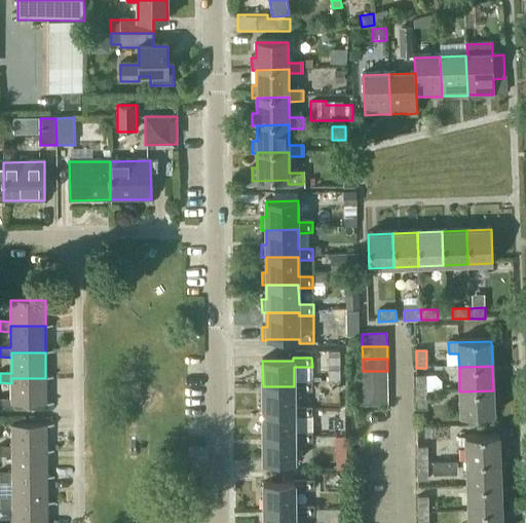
[(363,371),(363,383),(387,382),(387,371),(363,371)]
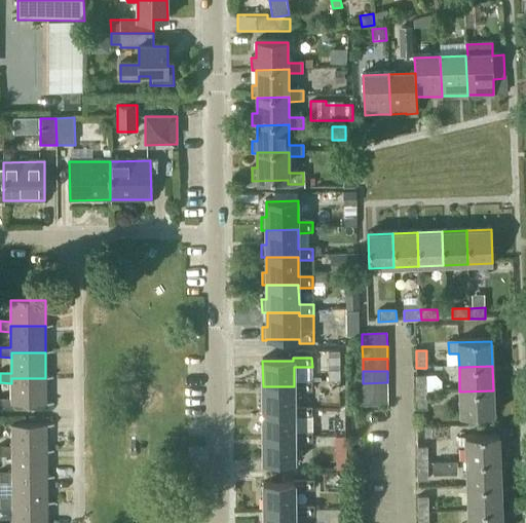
[(416,393),(427,393),(426,376),(416,376),(416,393)]
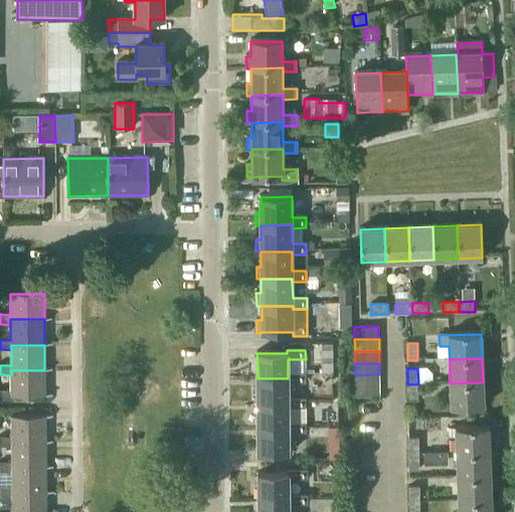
[(11,370),(11,375),(11,390),(0,390),(0,399),(13,400),(13,396),(44,396),(44,370),(11,370)]
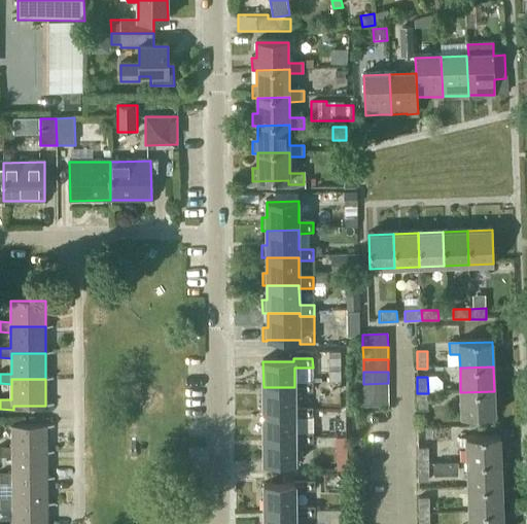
[(294,387),(264,387),(264,413),(294,413),(294,409),(294,393),(312,393),(312,383),(294,383),(294,387)]
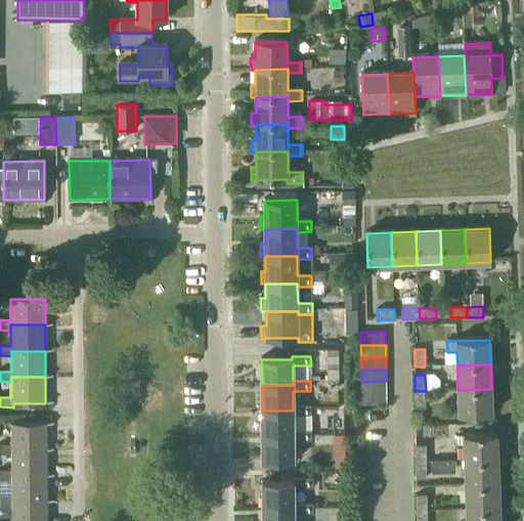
[(361,382),(361,394),(387,393),(386,381),(361,382)]
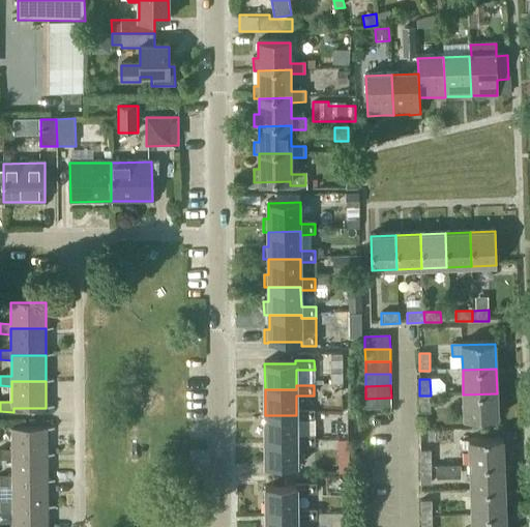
[(497,393),(463,394),(464,419),(498,418),(497,393)]
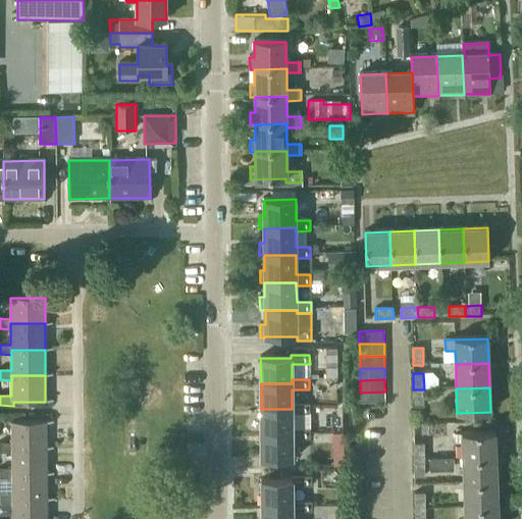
[(424,406),(424,390),(413,390),(413,406),(424,406)]
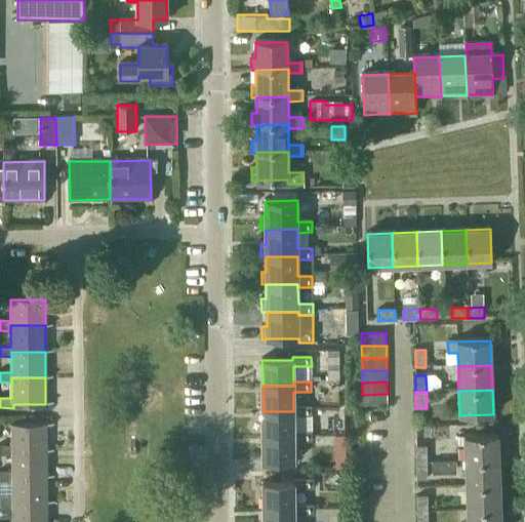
[(388,406),(388,394),(362,395),(363,406),(388,406)]
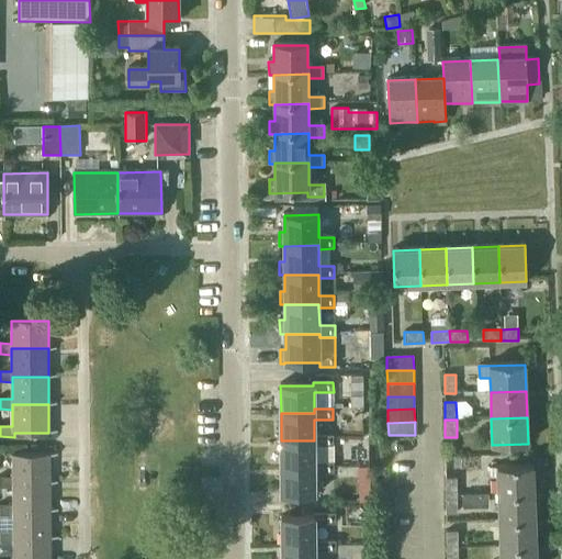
[(314,440),(281,440),(281,468),(315,468),(315,464),(314,446),(333,446),(333,436),(314,436),(314,440)]
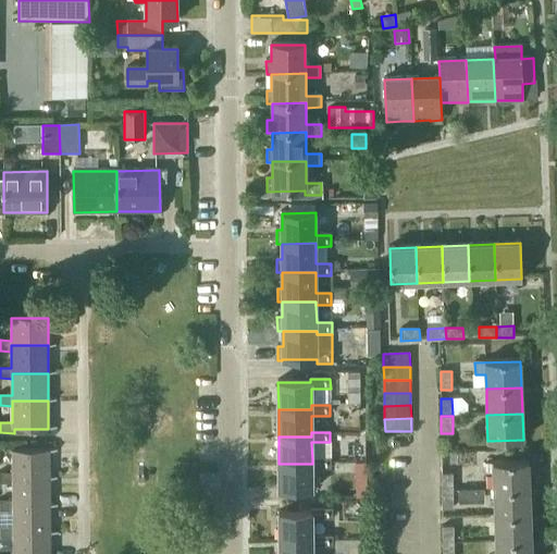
[(12,479),(49,479),(49,451),(12,451),(12,474),(0,472),(0,483),(12,484),(12,479)]
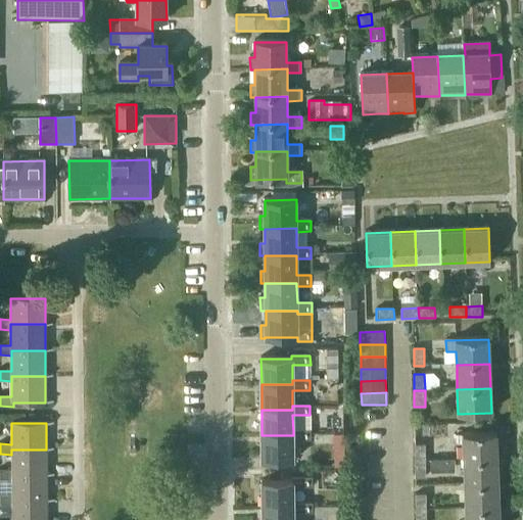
[(293,435),(262,435),(262,461),(293,461),(293,440),(310,440),(310,431),(293,431),(293,435)]
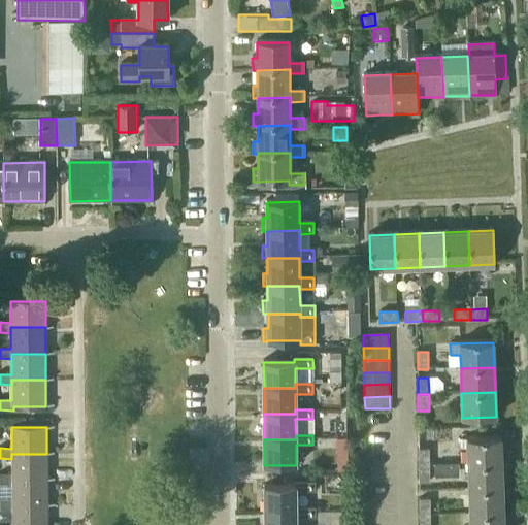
[(467,448),(468,464),(502,463),(501,437),(460,439),(460,448),(467,448)]
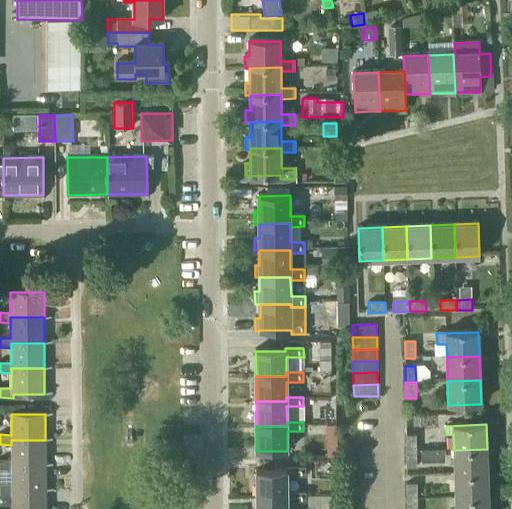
[(406,452),(416,452),(416,436),(406,436),(406,452)]
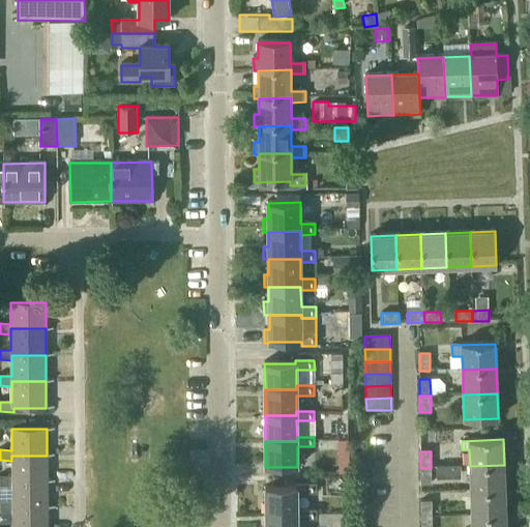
[(12,481),(47,481),(47,456),(11,456),(11,461),(12,476),(0,476),(0,487),(12,487),(12,481)]
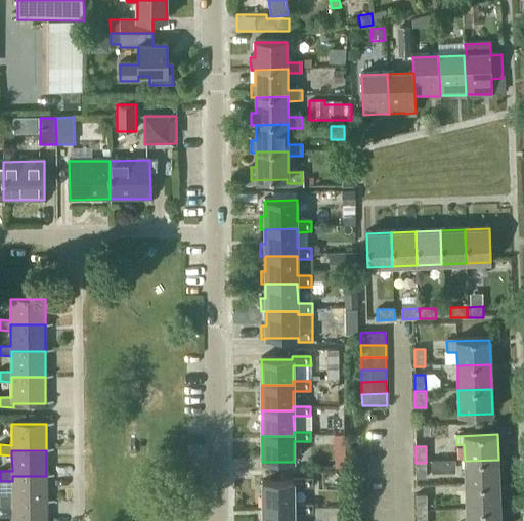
[(498,484),(498,460),(465,461),(465,485),(498,484)]
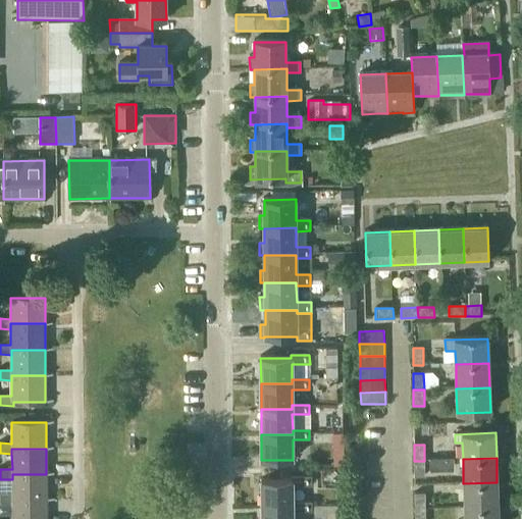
[(455,471),(454,459),(429,459),(430,472),(455,471)]
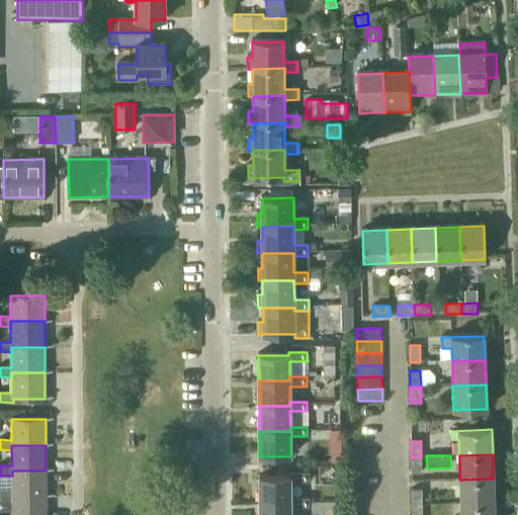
[(422,474),(421,457),(411,457),(412,474),(422,474)]
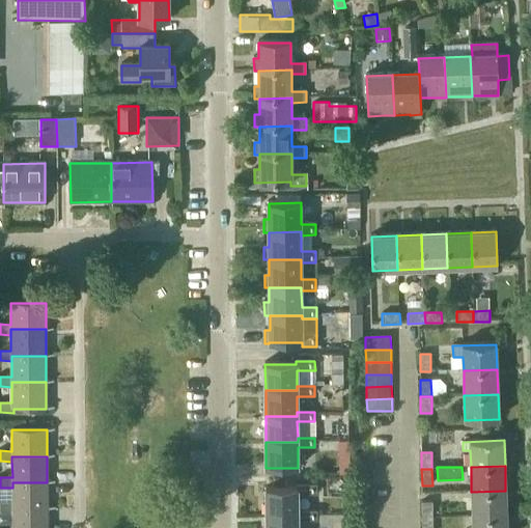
[(12,509),(47,508),(47,482),(12,482),(12,488),(12,503),(0,503),(0,513),(12,513),(12,509)]
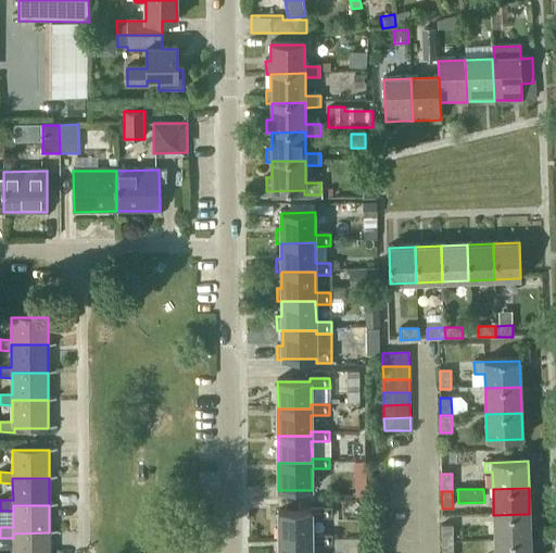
[(312,540),(312,536),(312,518),(331,518),(331,508),(311,508),(311,512),(278,512),(279,540),(312,540)]
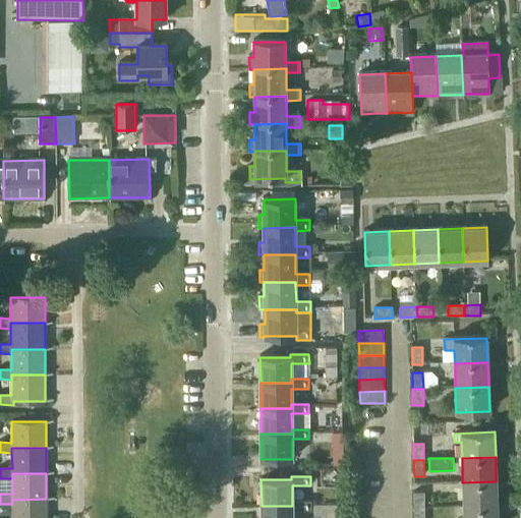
[(497,506),(496,481),(462,482),(463,507),(497,506)]
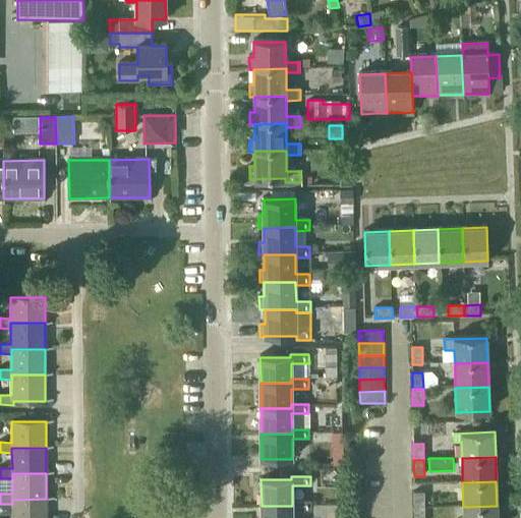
[(414,509),(425,509),(424,493),(414,493),(414,509)]
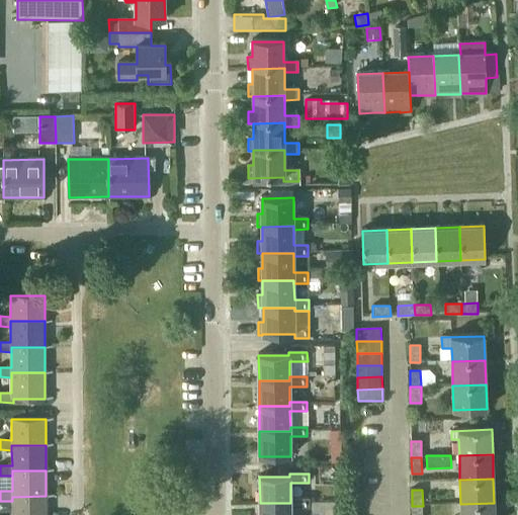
[(46,514),(46,496),(12,497),(12,501),(12,514),(46,514)]
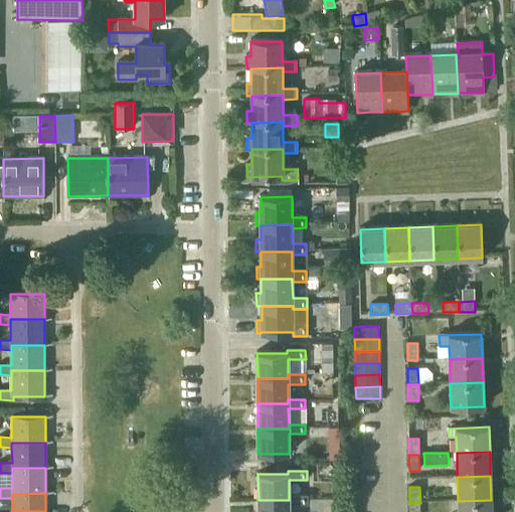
[(289,511),(289,505),(307,505),(307,496),(289,496),(289,500),(259,500),(258,511),(289,511)]
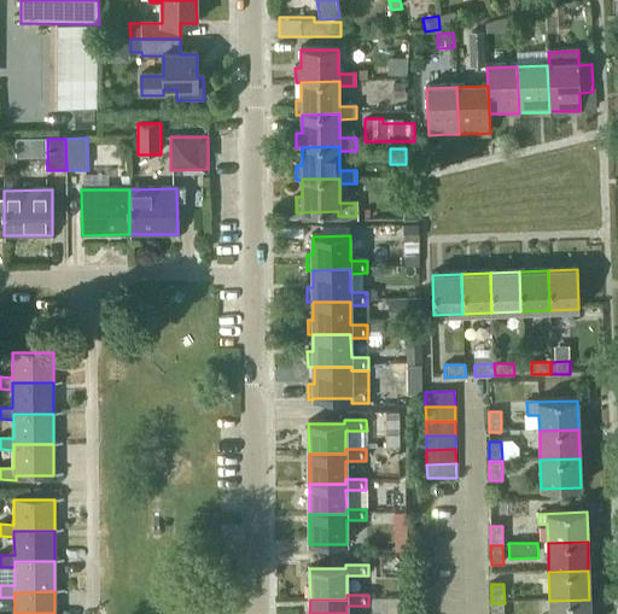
[(589,613),(589,600),(549,601),(549,613),(589,613)]
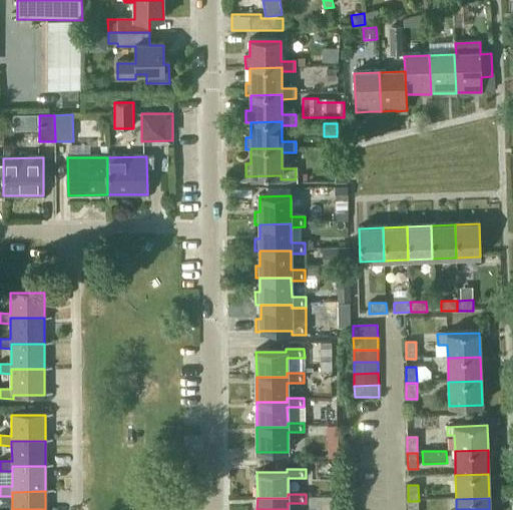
[(419,509),(419,501),(408,501),(408,509),(419,509)]
